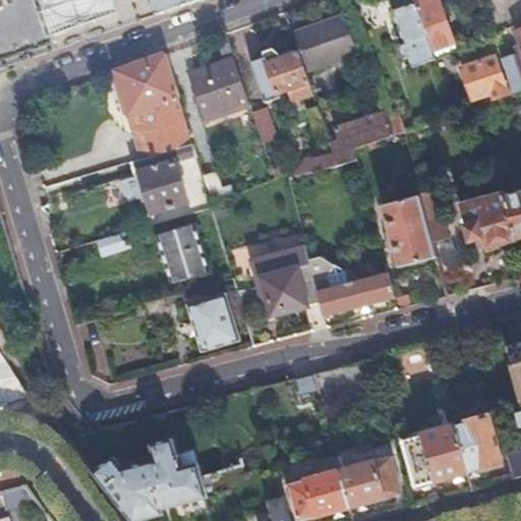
[(0,0),(0,68),(13,64),(9,51),(29,45),(33,57),(194,0),(0,0)]
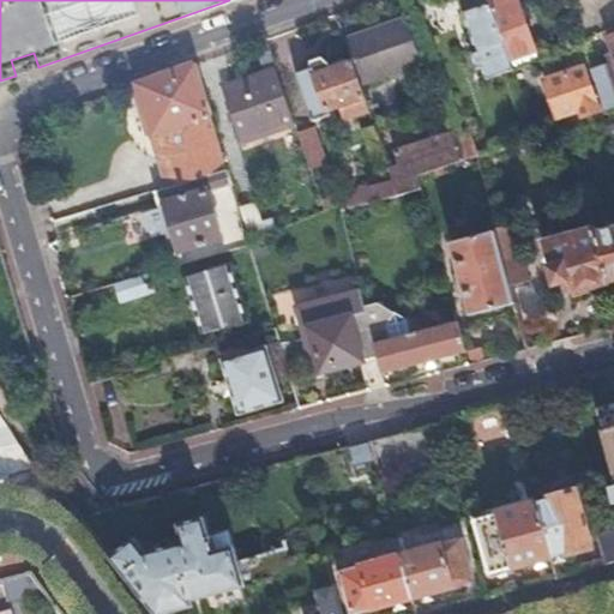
[(487,0),(459,0),(476,50),(470,52),(474,64),(475,68),(481,67),(485,79),(512,71),(511,66),(509,60),(487,0)]
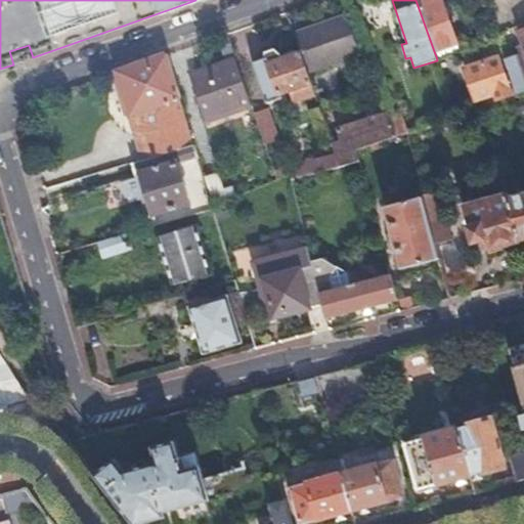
[(416,0),(434,51),(457,43),(449,19),(442,0),(416,0)]
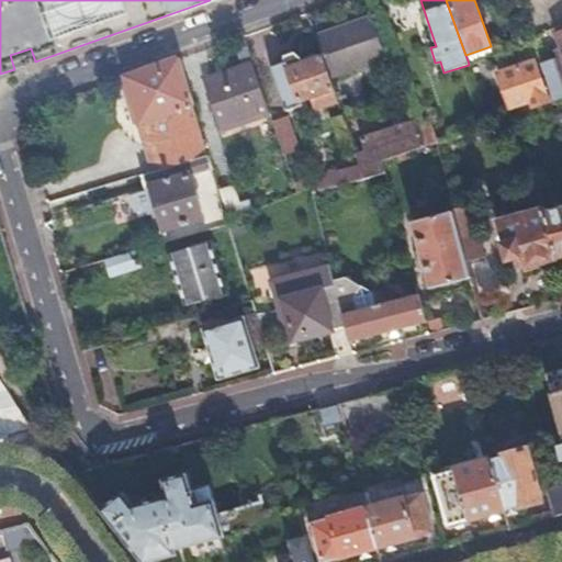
[(322,56),(329,79),(386,59),(371,14),(314,34),(322,56)]
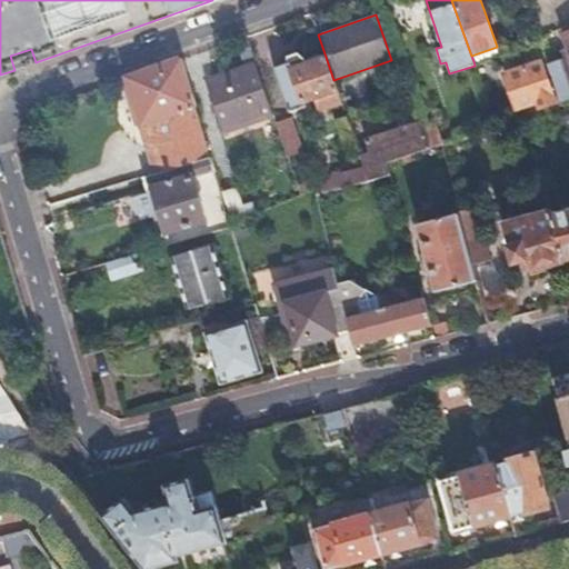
[(496,19),(488,21),(497,47),(503,43),(496,19)]
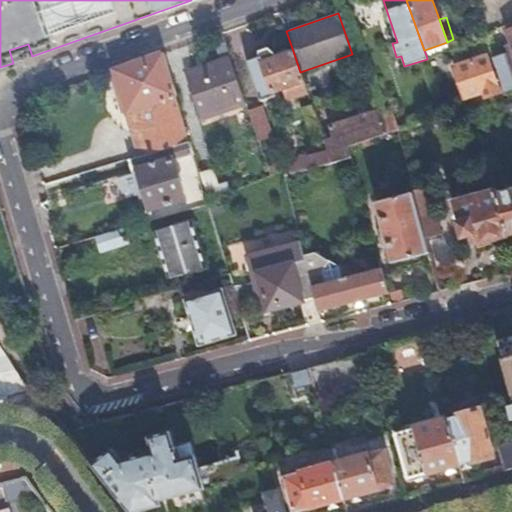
[(506,53),(508,58),(511,56),(511,27),(506,30),(511,43),(503,46),(506,53)]
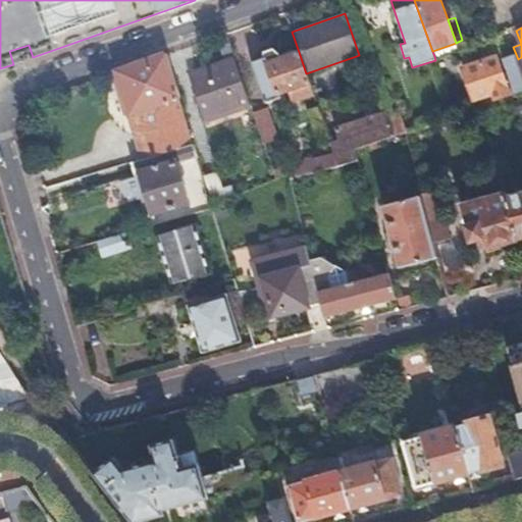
[(403,54),(400,44),(395,46),(398,56),(403,54)]
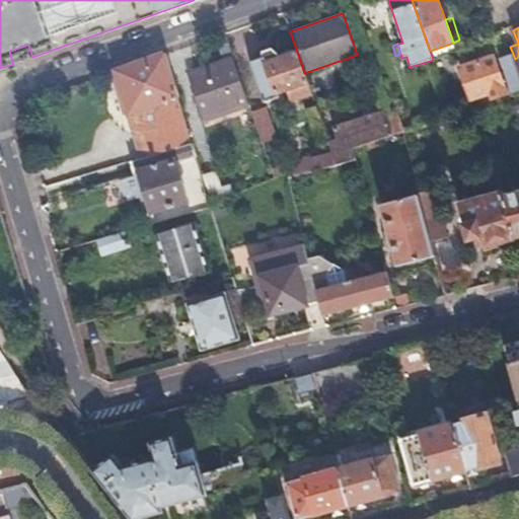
[(13,64),(32,57),(28,45),(9,51),(13,64)]
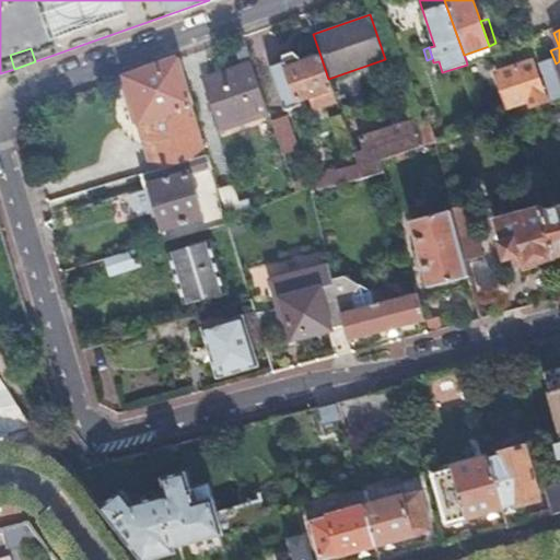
[(313,108),(336,101),(328,79),(321,56),(302,61),(293,54),(284,56),(282,62),(270,67),(284,111),(301,105),(300,101),(308,97),(313,108)]
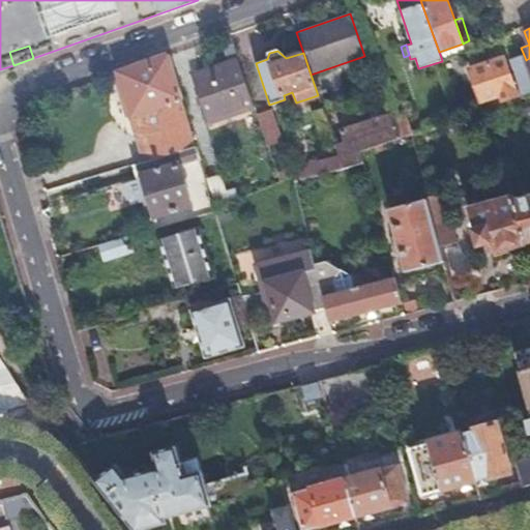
[(171,55),(120,72),(127,96),(124,101),(127,111),(133,114),(135,119),(138,118),(143,137),(140,138),(146,159),(197,145),(171,55)]
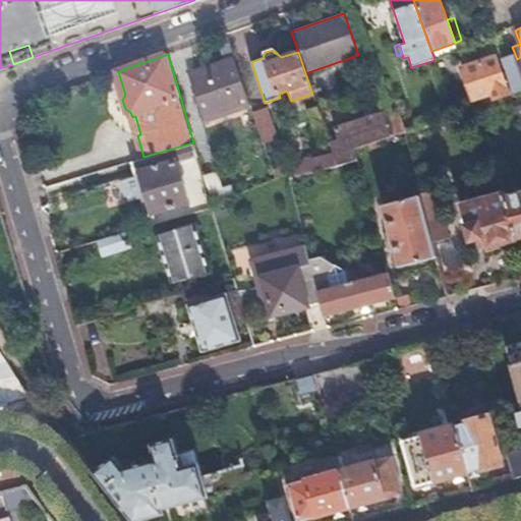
[(502,59),(504,64),(514,95),(520,92),(520,57),(517,59),(515,54),(502,59)]
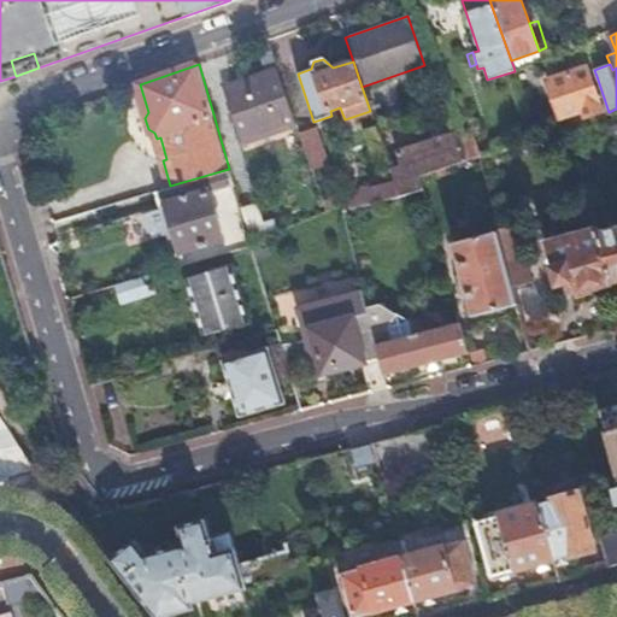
[(583,107),(587,121),(606,113),(589,65),(547,78),(559,115),(583,107)]
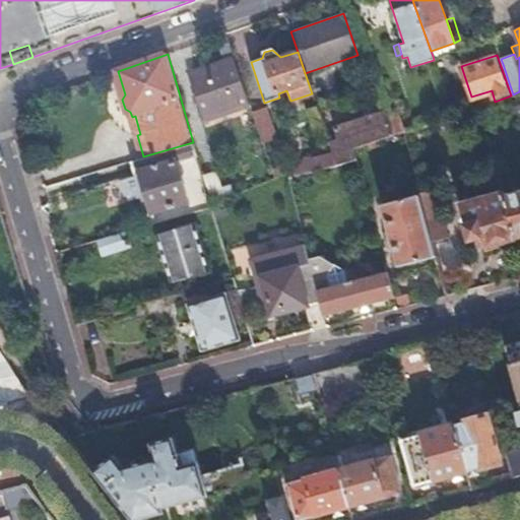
[(204,122),(250,106),(234,58),(188,74),(204,122)]
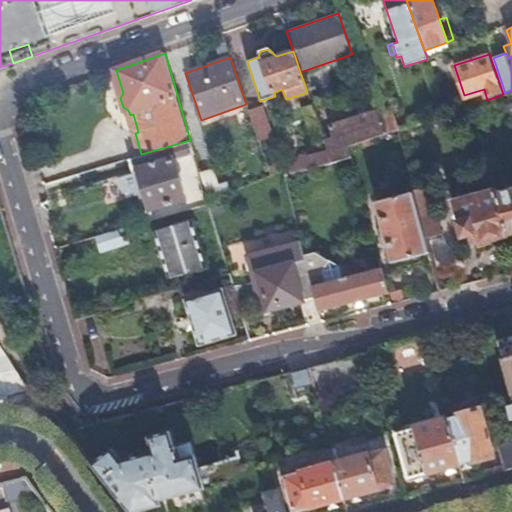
[(248,111),(263,153),(278,148),(264,106),(248,111)]
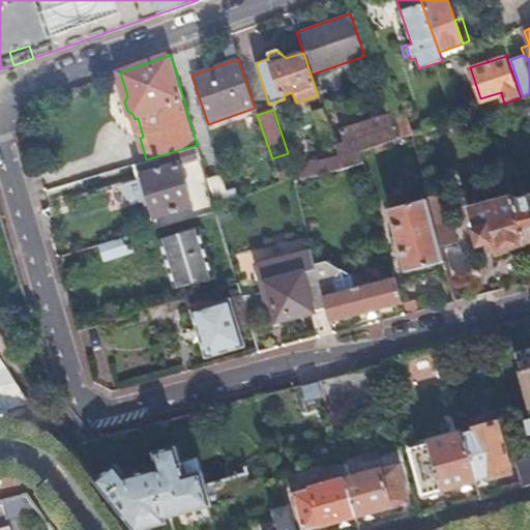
[(335,145),(339,154),(343,167),(363,162),(360,150),(401,137),(392,112),(341,129),(345,141),(335,145)]
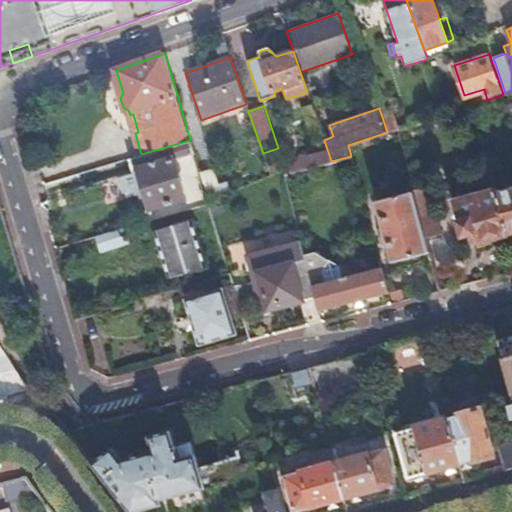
[(200,174),(191,142),(132,160),(136,172),(141,171),(145,185),(154,218),(208,201),(207,200),(200,174)]
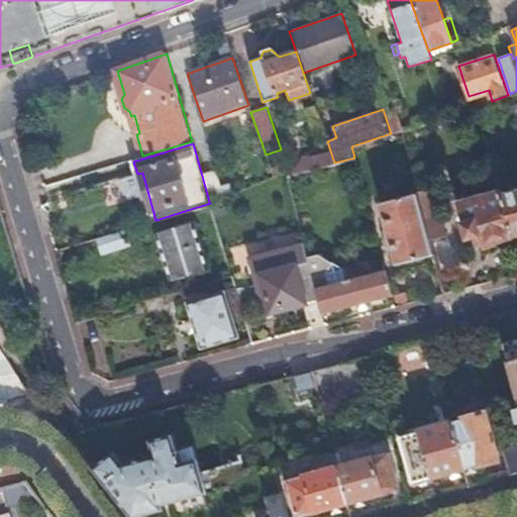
[(292,159),(270,166),(273,177),(286,172),(287,177),(334,163),(330,150),(294,163),(292,159)]
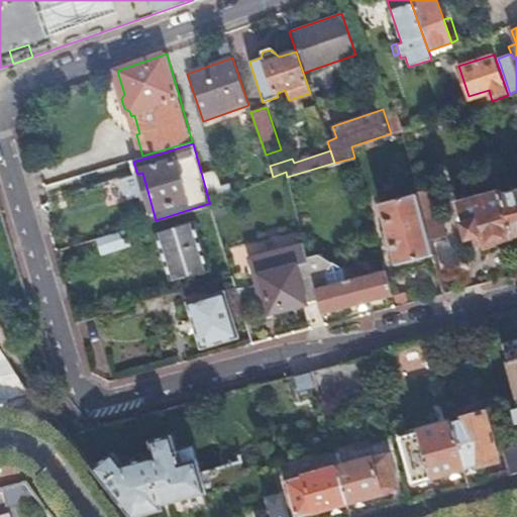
[(216,171),(202,176),(209,202),(224,196),(221,187),(216,171)]
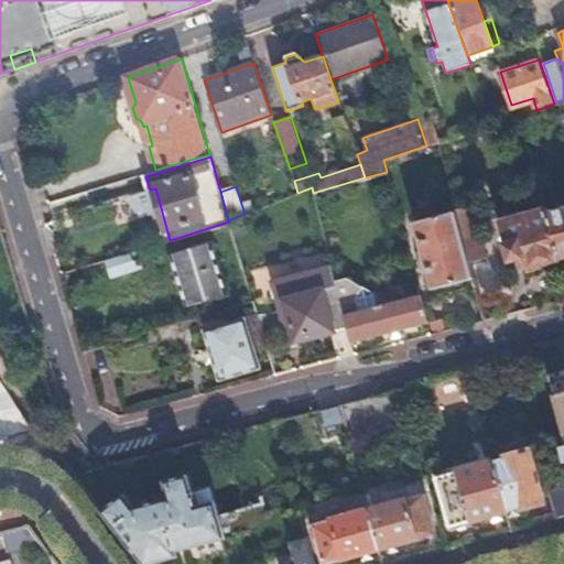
[(155,188),(150,190),(153,199),(149,202),(150,206),(160,204),(155,188)]
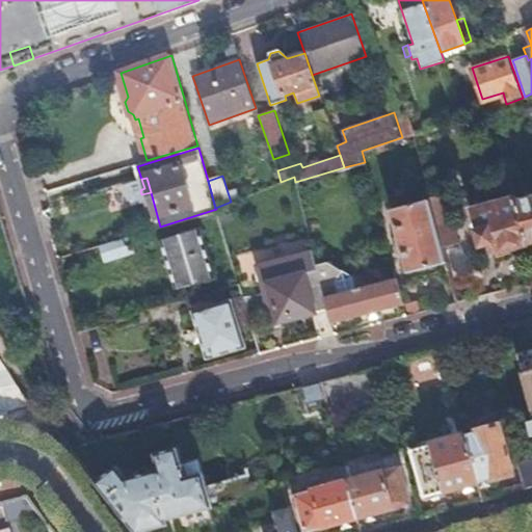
[(228,192),(231,202),(242,197),(239,188),(228,192)]
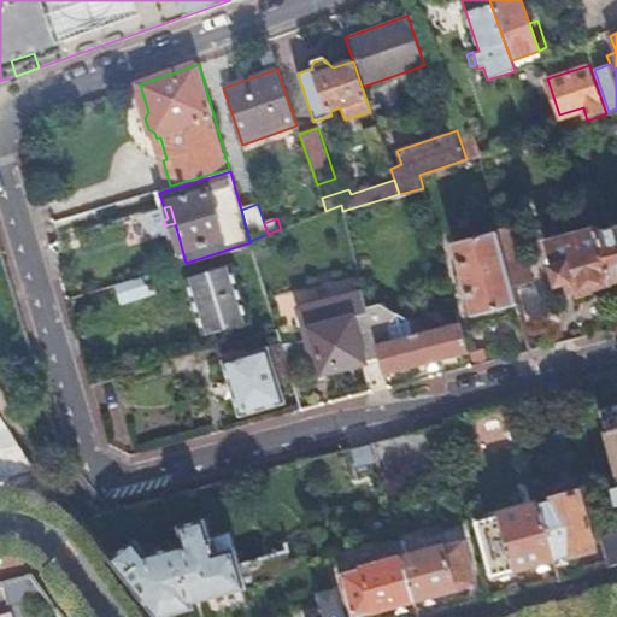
[(499,230),(506,262),(523,257),(516,225),(499,230)]
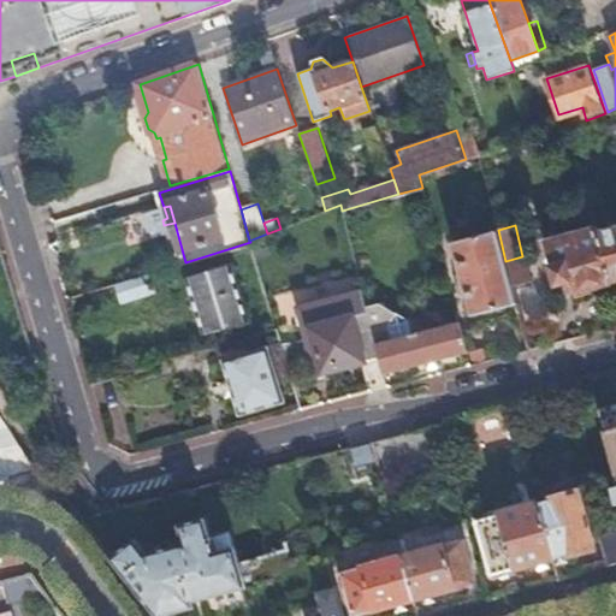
[(615,225),(597,230),(610,283),(615,280),(615,225)]
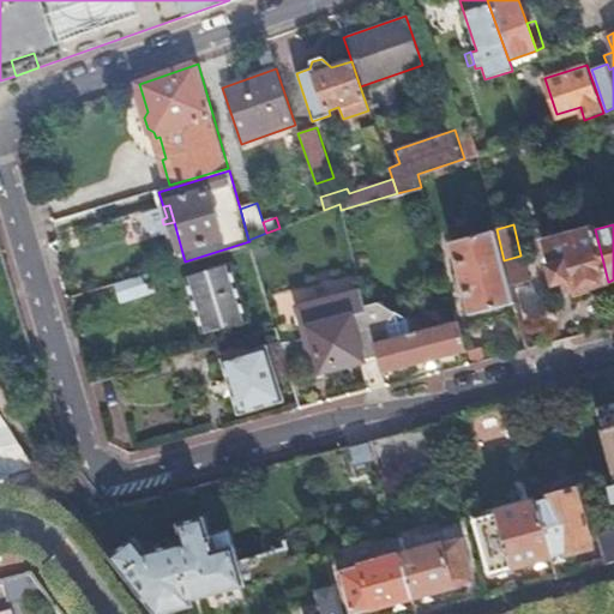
[(595,227),(591,228),(545,240),(554,283),(567,280),(571,292),(608,282),(595,229),(595,227)]
